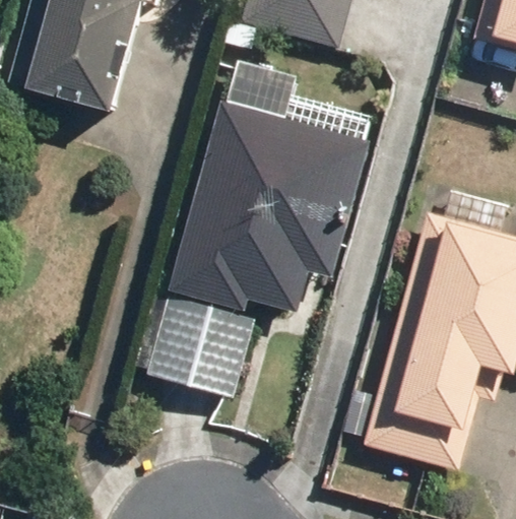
[(112,113),(144,0),(28,0),(5,82),(112,113)]
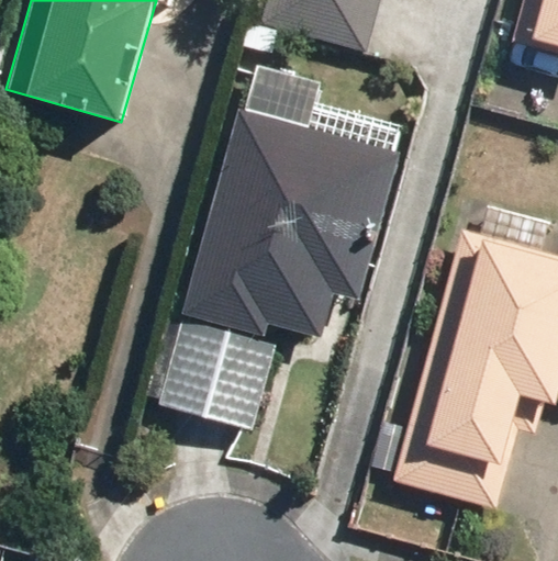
[(365,53),(379,0),(264,0),(257,24),(365,53)]
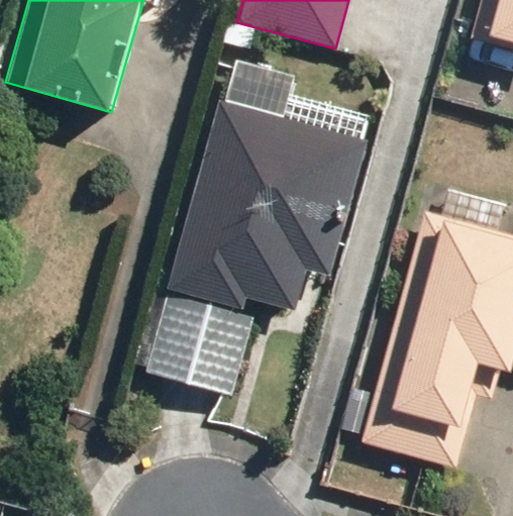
[(480,0),(470,38),(512,49),(512,0),(480,0)]
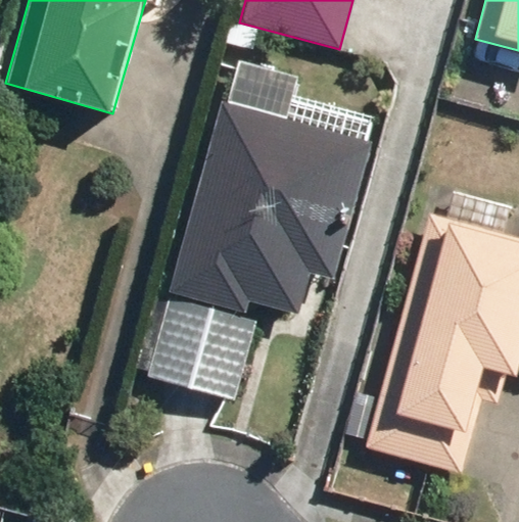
[(248,298),(296,313),(308,272),(332,279),(371,144),(222,101),(168,291),(244,313),(248,298)]
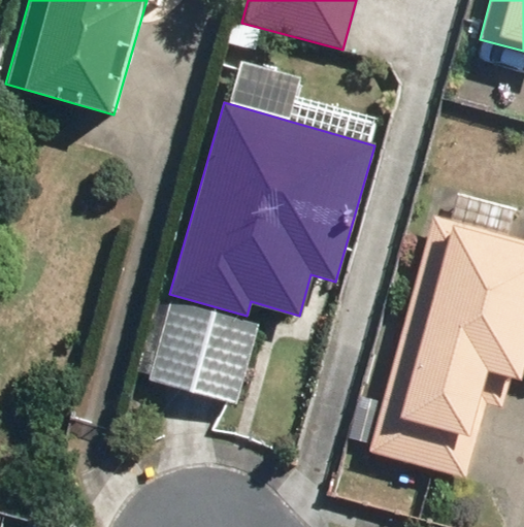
[(369,451),(464,478),(483,412),(473,408),(484,370),(520,381),(523,364),(523,240),(434,216),(369,451)]
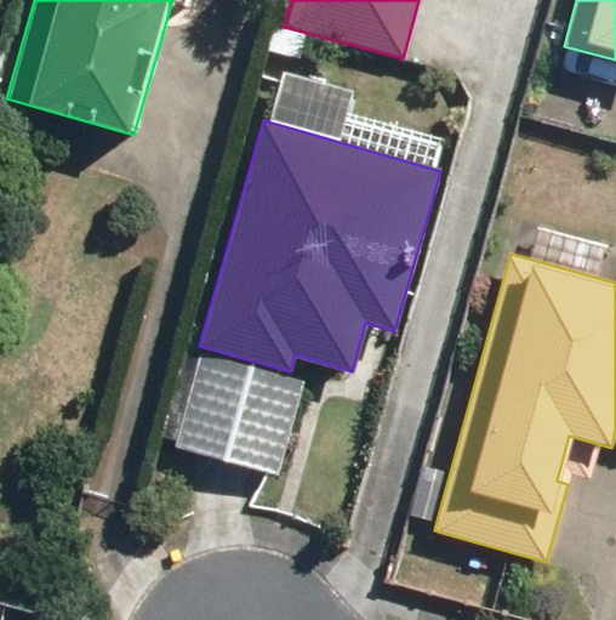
[(175,447),(277,475),(303,379),(201,351),(175,447)]
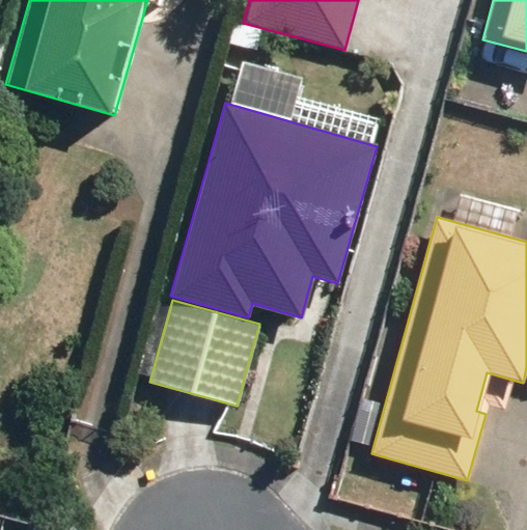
All buildings are outlined.
